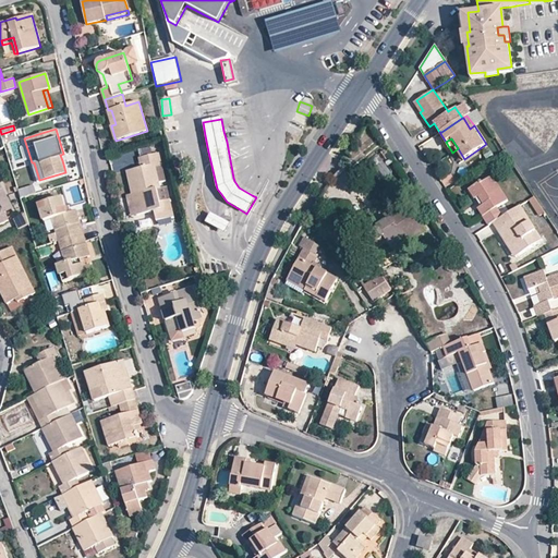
[(132,194),(137,215),(155,211),(157,220),(173,217),(170,199),(160,202),(157,191),(160,190),(155,167),(161,166),(159,154),(138,158),(141,168),(126,170),(132,194)]
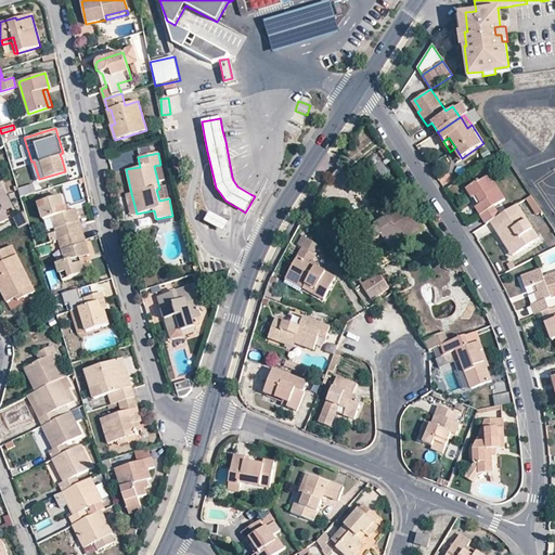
[(378,153),(371,157),(381,178),(389,173),(378,153)]
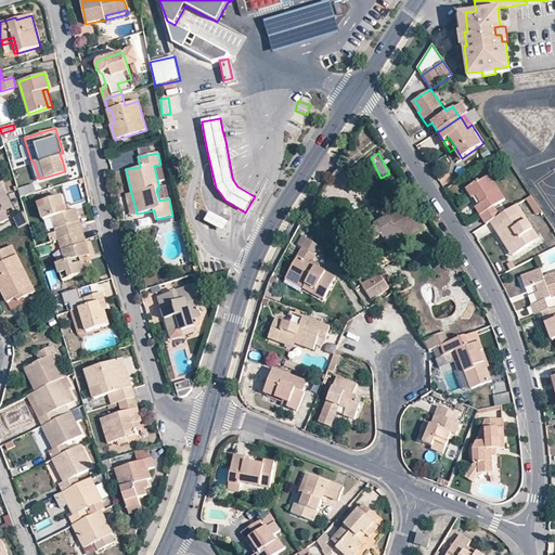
[(505,199),(494,182),(492,183),(488,176),(479,181),(477,180),(465,188),(472,198),(474,196),(479,204),(475,207),(486,223),(490,220),(499,215),(493,206),(505,199)]
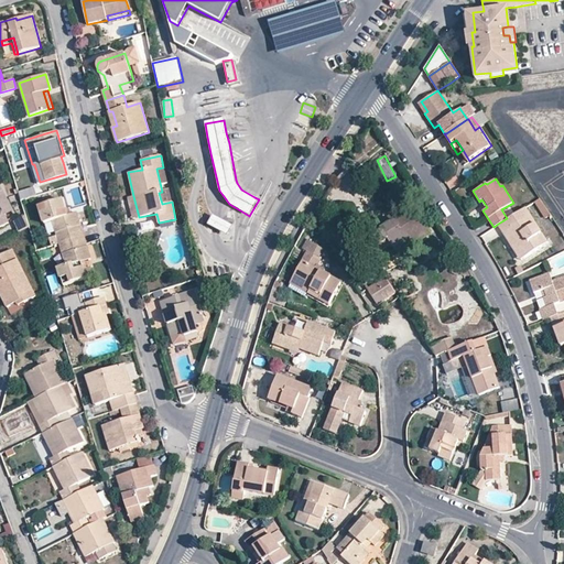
[(12,210),(0,185),(0,227),(9,224),(4,214),(12,210)]
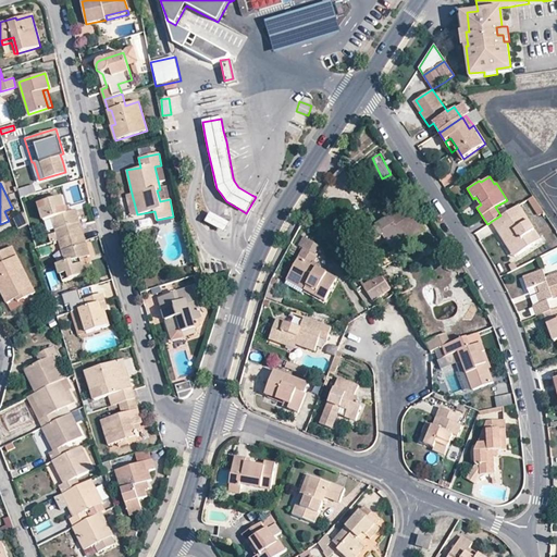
[(157,190),(160,201),(170,199),(166,188),(160,189),(157,190)]
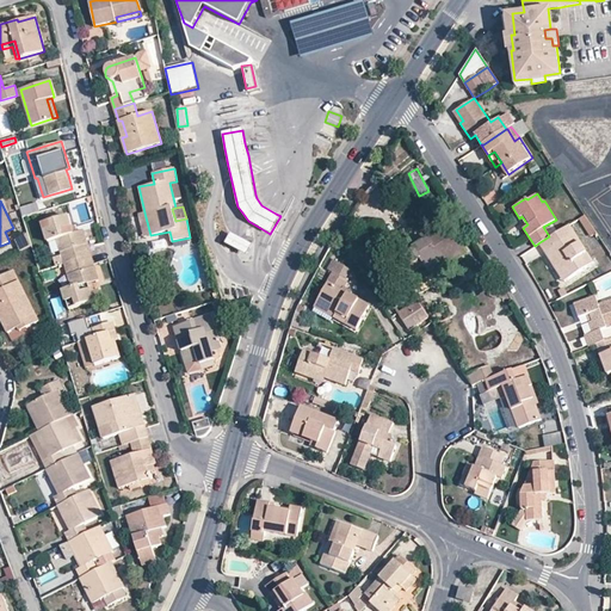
[(150,235),(144,213),(139,214),(143,238),(150,235)]
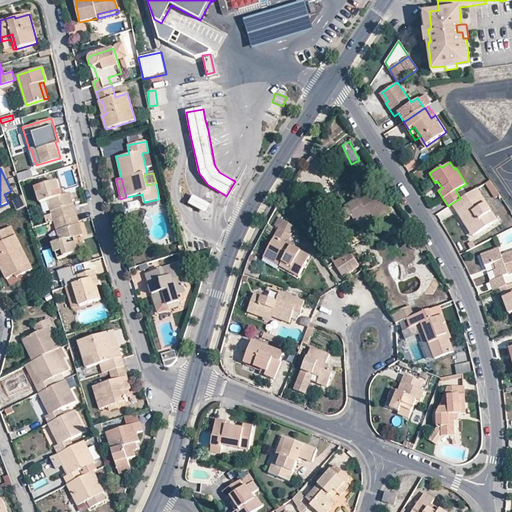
[(485,183),(494,198),(500,194),(490,180),(485,183)]
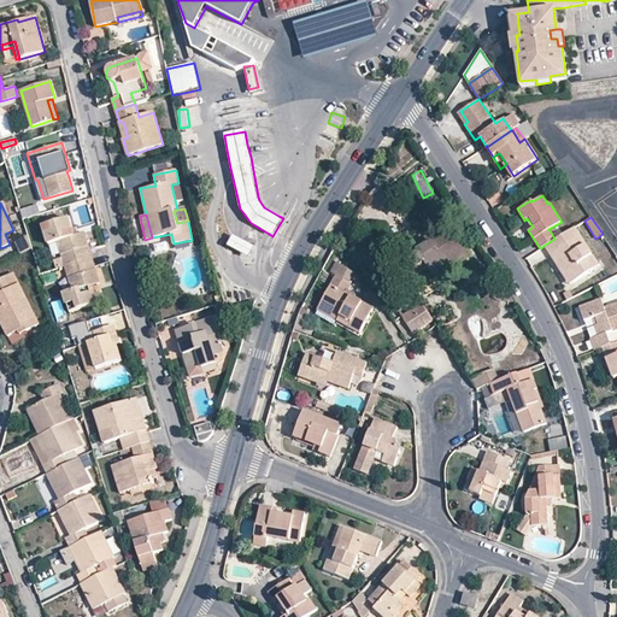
[(58,241),(65,266),(92,258),(84,233),(74,235),(68,218),(51,222),(51,223),(43,225),(50,244),(58,241)]
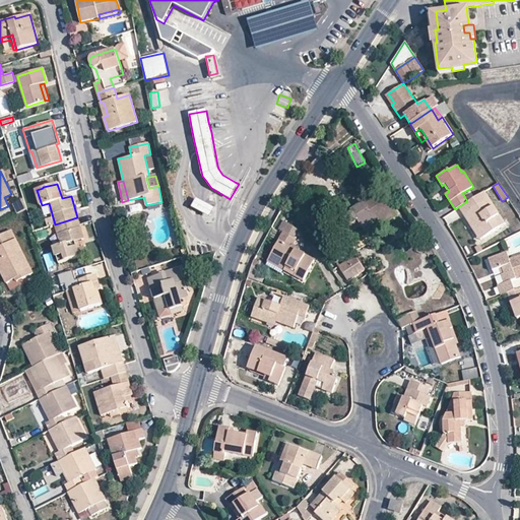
[(499,214),(484,191),(467,201),(459,206),(465,215),(470,211),(476,221),(474,222),(483,237),(499,226),(494,218),(499,214)]
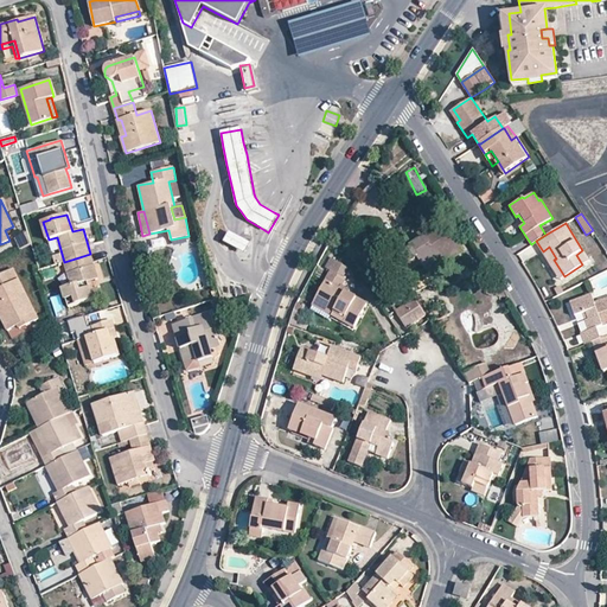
[(391,247),(415,283),(461,253),(443,225),(422,238),(413,246),(409,238),(408,236),(406,237),(391,247)]
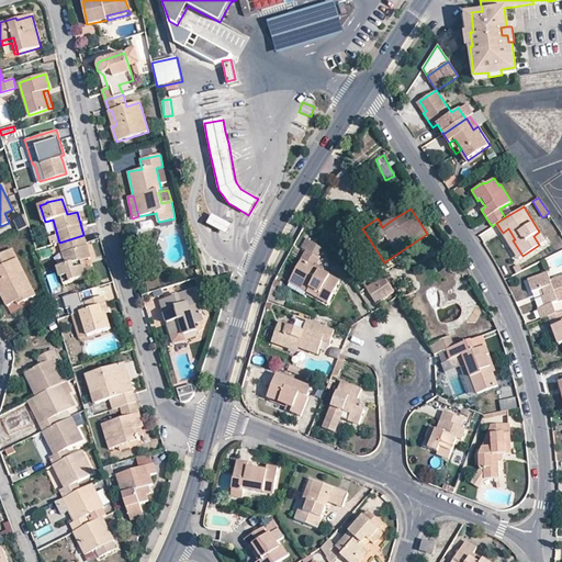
[(362,228),(375,220),(370,212),(357,221),(362,228)]
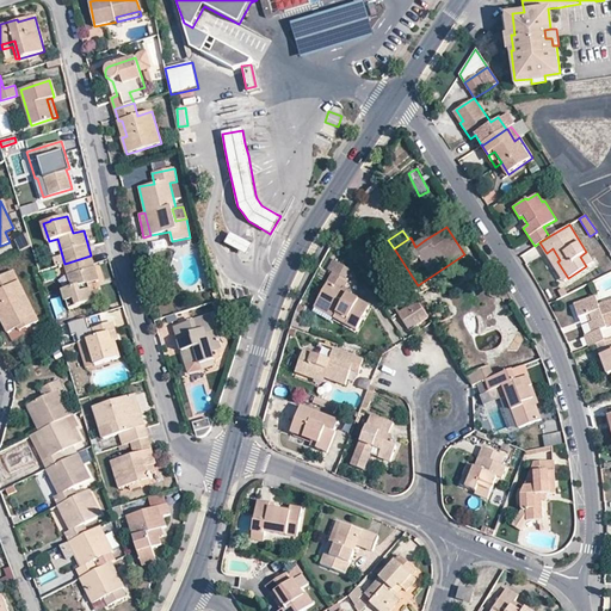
[(20,250),(32,245),(28,233),(16,238),(20,250)]
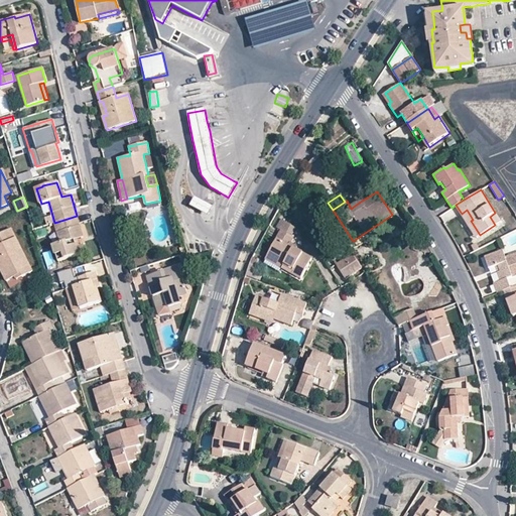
[(210,217),(216,208),(200,200),(197,197),(190,207),(196,210),(210,217)]
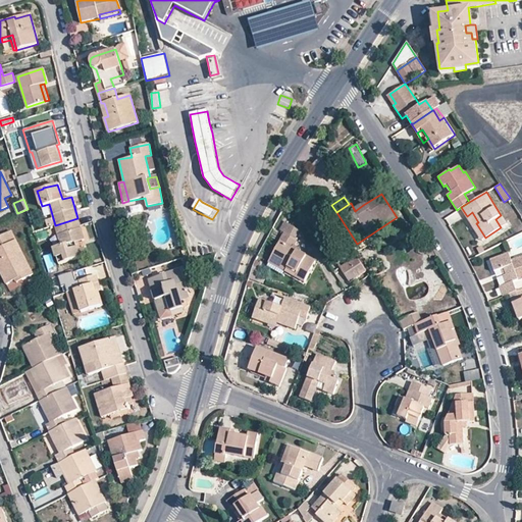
[(355,211),(363,205),(359,200),(352,205),(355,211)]
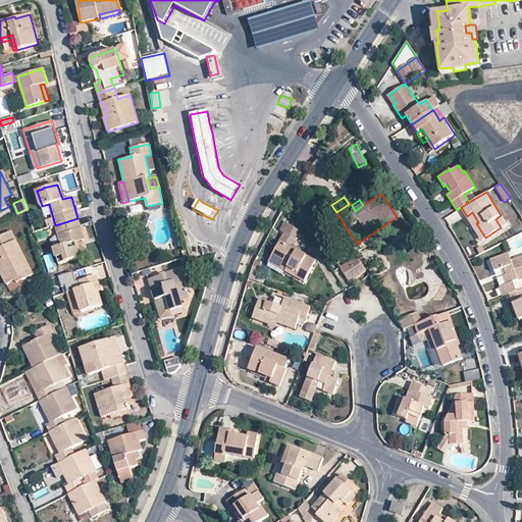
[(485,238),(476,223),(478,222),(472,212),(467,216),(481,240),(485,238)]
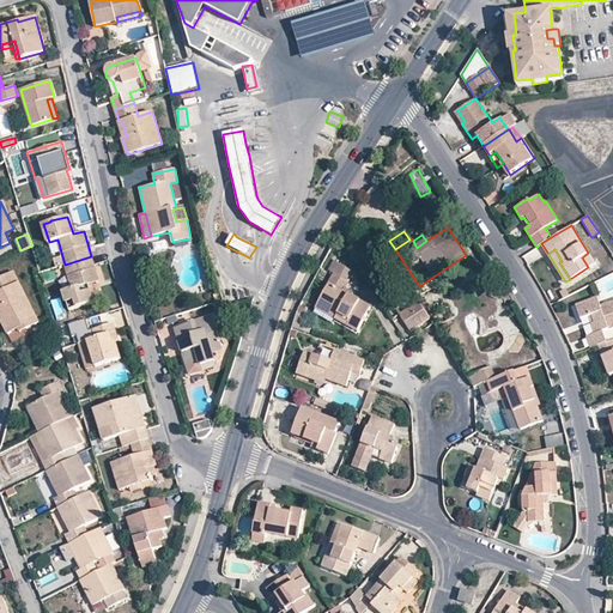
[(582,258),(588,267),(595,263),(588,253),(582,258)]
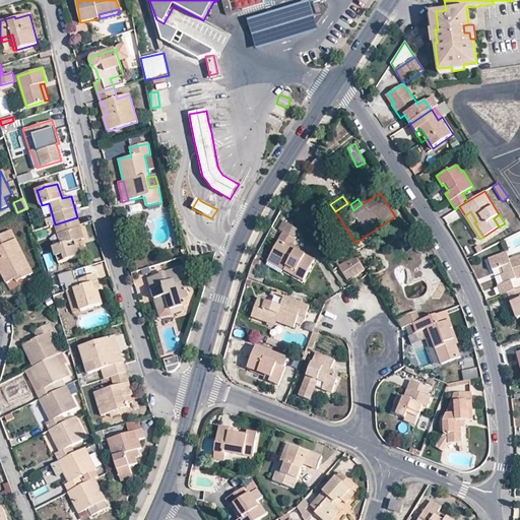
[(55,224),(61,245),(54,247),(59,262),(64,261),(79,257),(75,241),(83,239),(77,217),(55,224)]
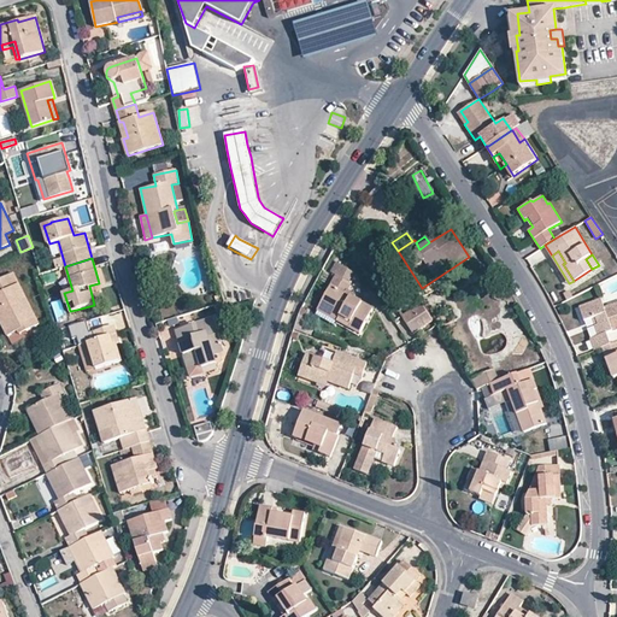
[(338,275),(351,283),(357,272),(342,265),(338,275)]
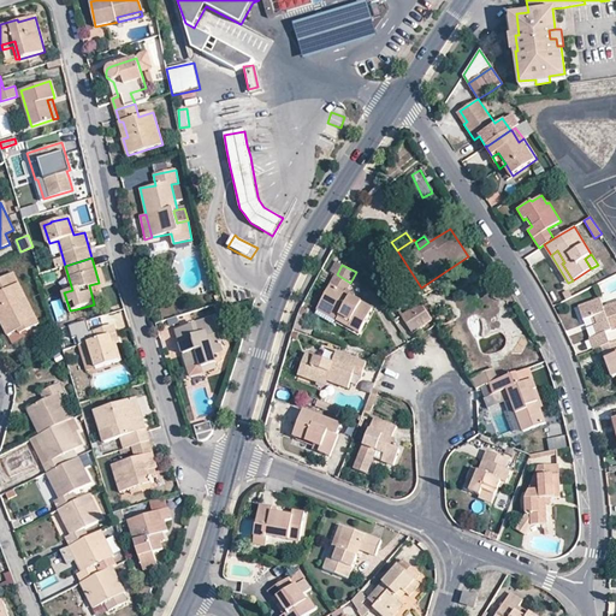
[(0,320),(7,336),(18,331),(25,327),(28,330),(40,324),(13,272),(0,278),(0,320)]
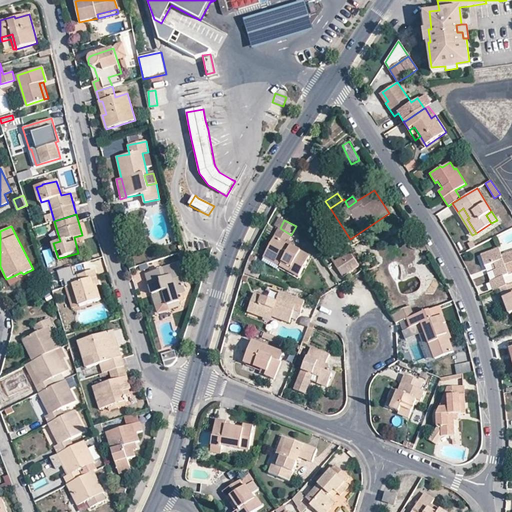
[(280,228),(266,253),(283,262),(281,266),(298,276),(309,255),(292,245),(291,248),(286,245),(287,242),(291,235),(280,228)]
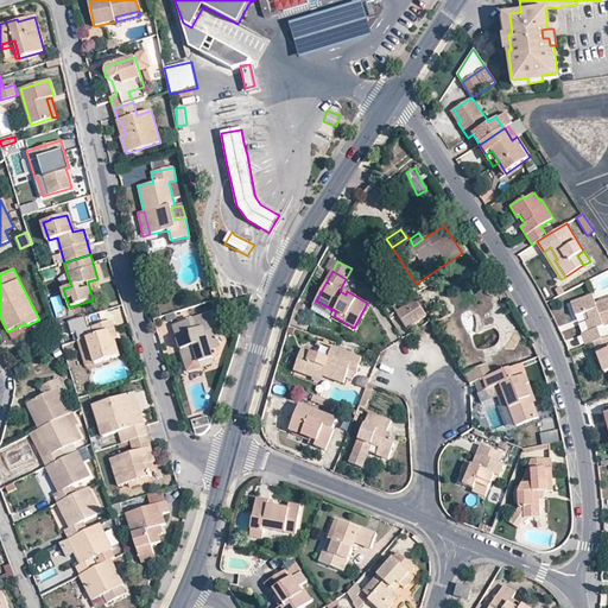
[(59,295),(50,297),(56,317),(65,314),(59,295)]
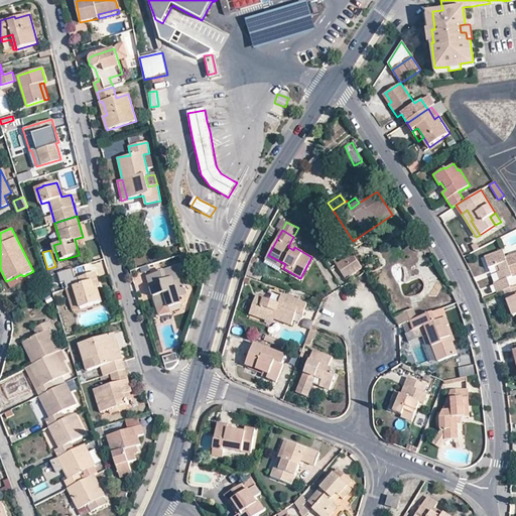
[(515,274),(515,253),(505,258),(503,250),(485,257),(489,268),(495,266),(498,264),(501,271),(498,272),(501,280),(493,283),(497,293),(504,290),(511,288),(507,278),(515,274)]
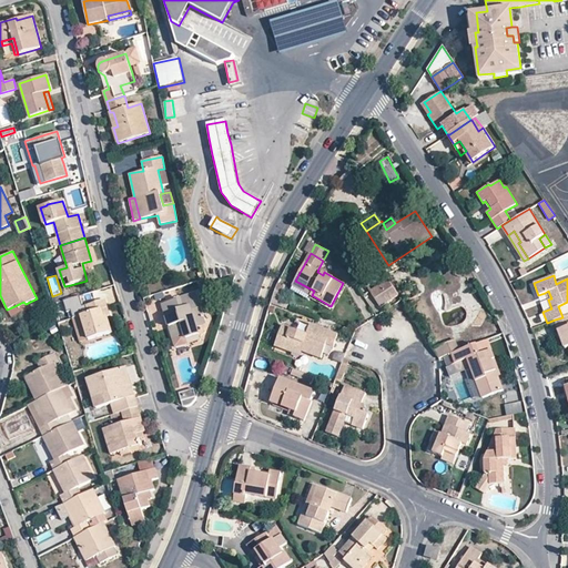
[(198,281),(200,288),(210,285),(211,285),(206,279),(198,281)]
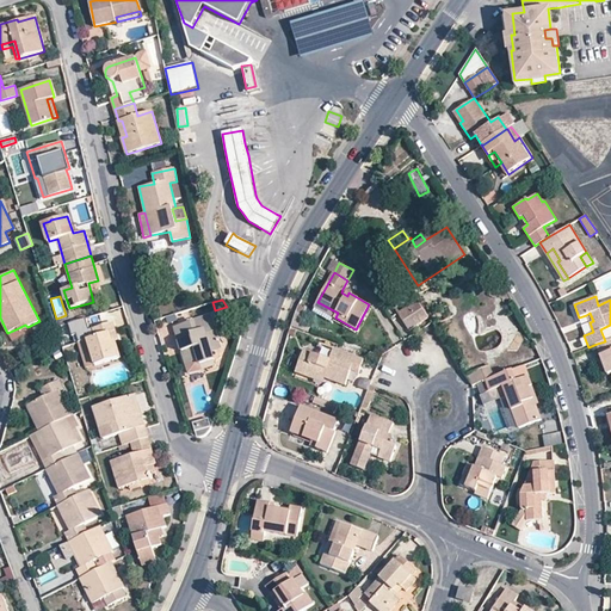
[(411,304),(417,314),(423,309),(417,300),(411,304)]
